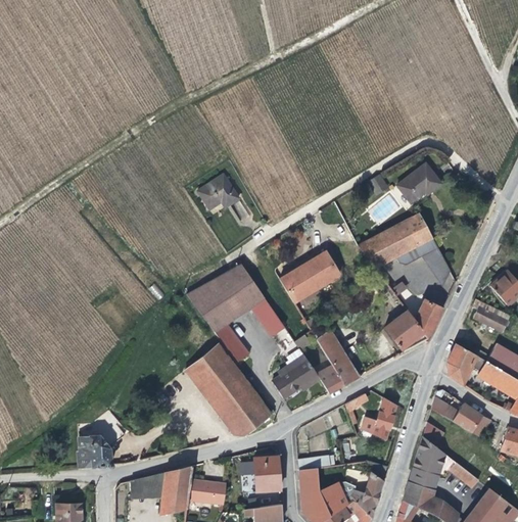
[(205,177),(197,163),(190,169),(199,182),(205,177)]
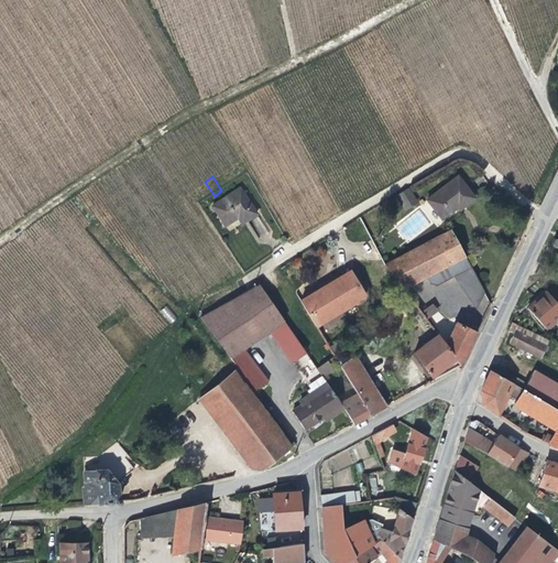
[(466,206),(476,198),(459,177),(428,199),(442,219),(459,207),(463,204),(466,206)]
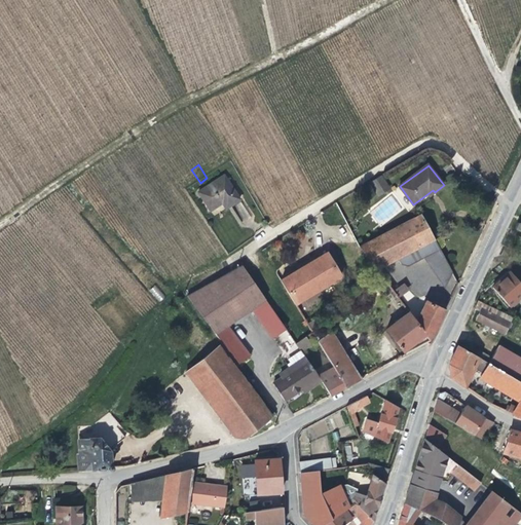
[(225,175),(218,180),(233,204),(240,199),(225,175)]
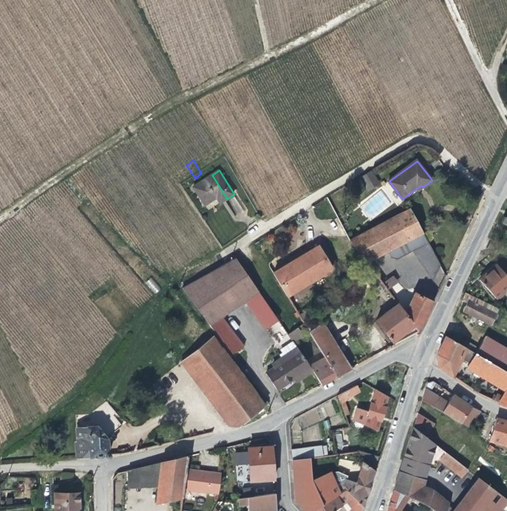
[(366,185),(377,179),(373,173),(362,180),(366,185)]
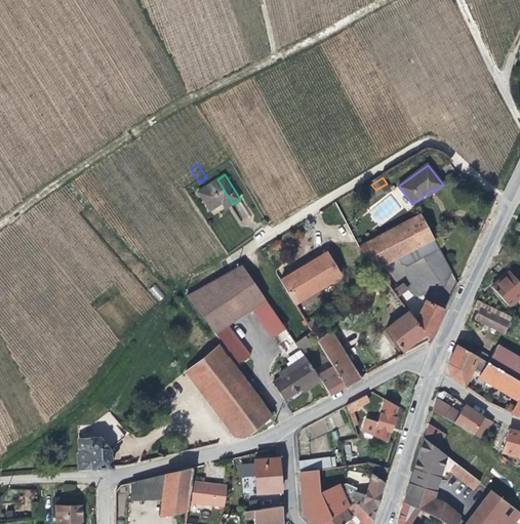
[(230,206),(233,204),(217,179),(199,192),(211,210),(223,203),(227,200),(230,206)]
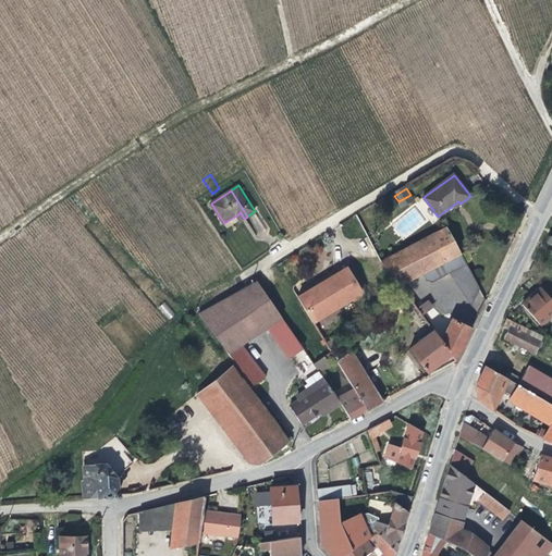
[(403,209),(415,201),(411,195),(399,201),(403,209)]
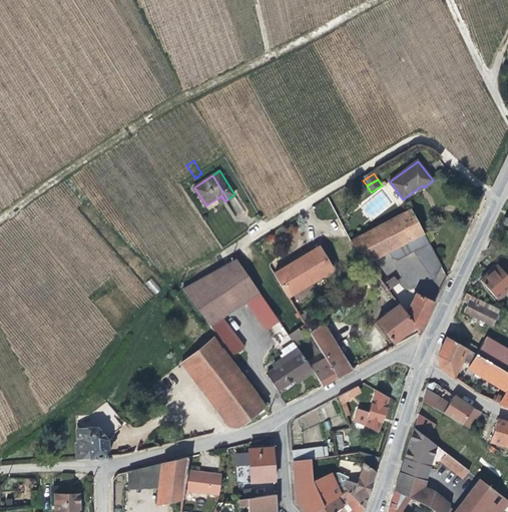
[(352,240),(360,250),(368,262),(369,261),(386,250),(390,258),(397,260),(414,251),(418,259),(434,250),(413,209),(396,218),(352,240)]
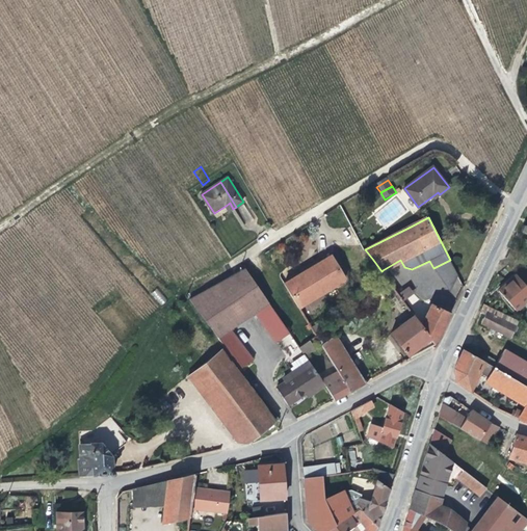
[(347,276),(333,255),(286,284),(299,306),(347,276)]
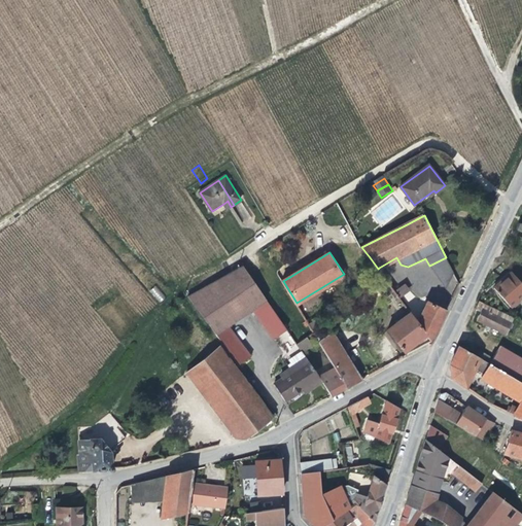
[(378,269),(370,257),(359,266),(368,276),(371,274),(378,269)]
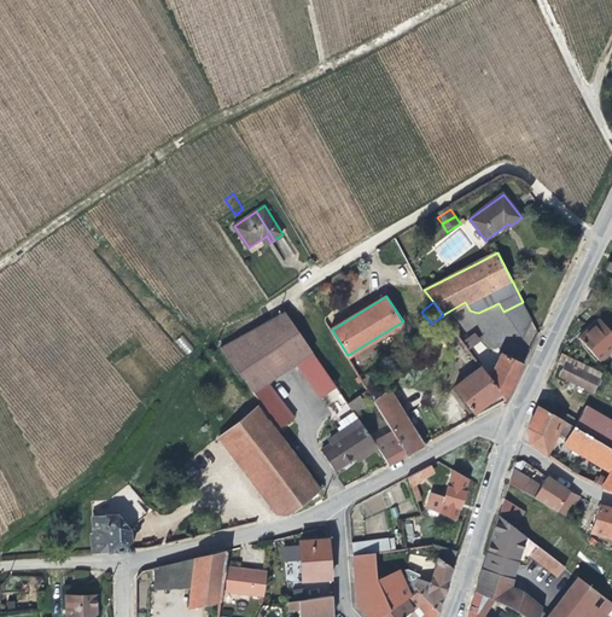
[(531,319),(523,302),(503,312),(519,342),(531,319)]
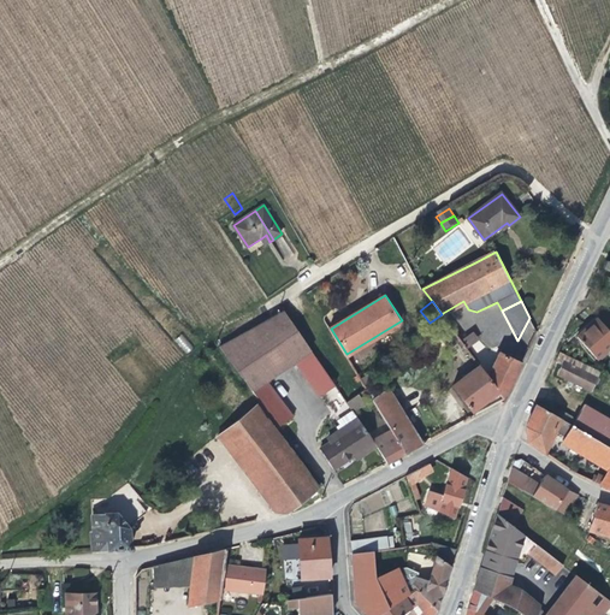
[(295,361),(312,349),(284,309),(220,347),(252,391),(261,384),(295,361)]
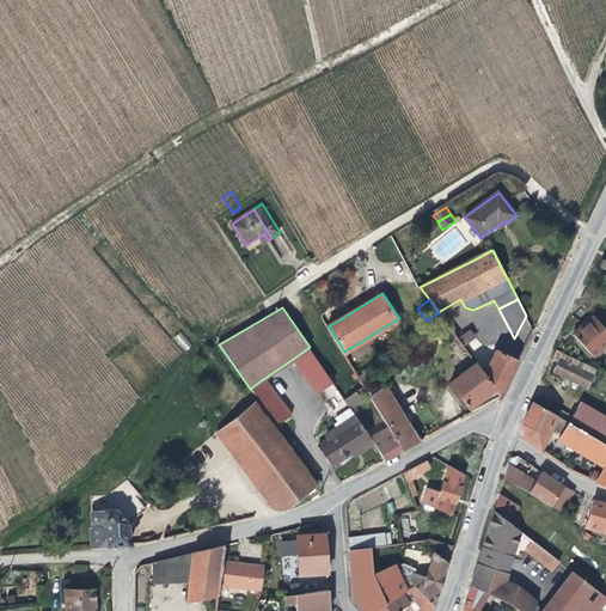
[(439,312),(430,318),(438,328),(441,327),(446,322),(439,312)]
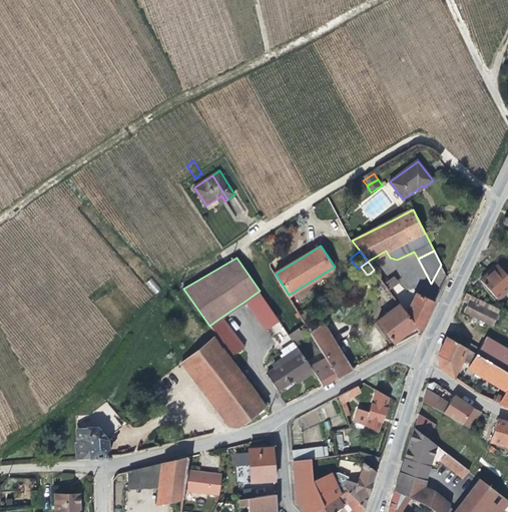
[(295,304),(340,276),(335,267),(289,295),(295,304)]
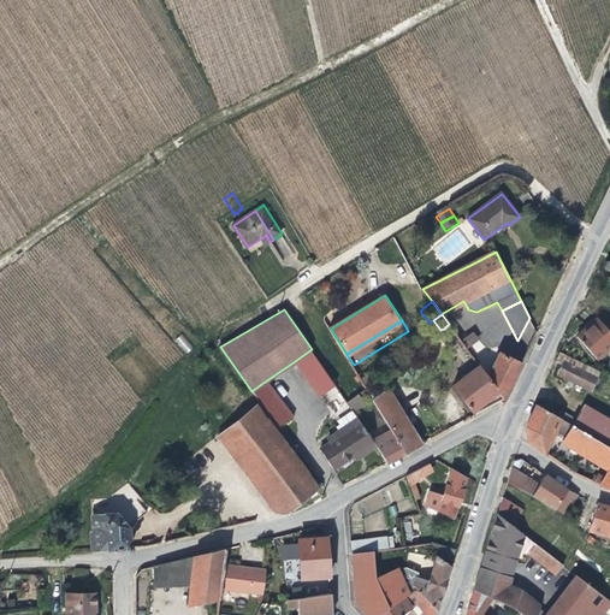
[(576,337),(596,360),(609,348),(609,332),(599,320),(576,337)]
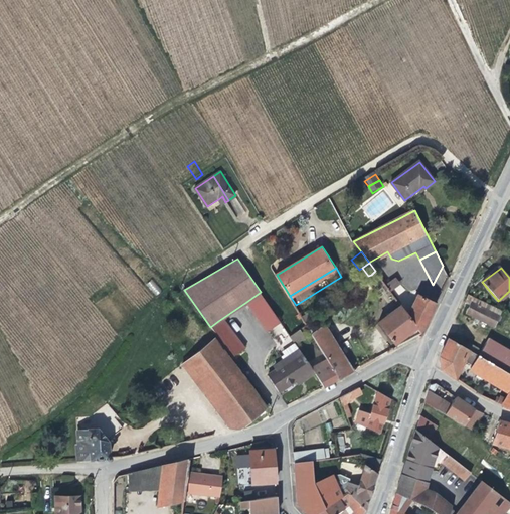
[(388,288),(375,271),(371,275),(383,291),(384,290),(388,288)]
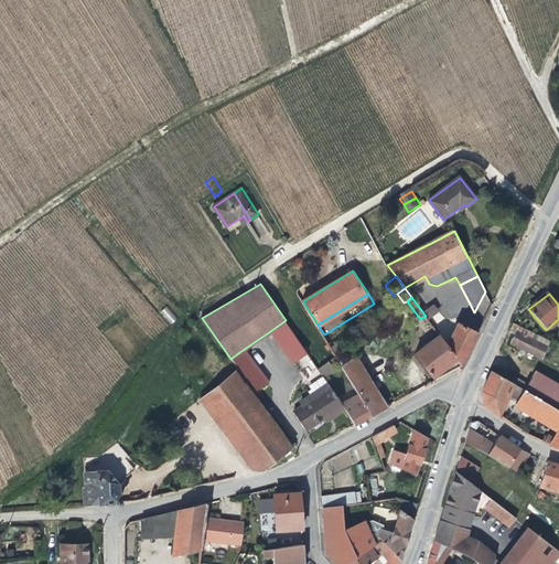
[(434,317),(444,309),(439,302),(429,309),(434,317)]
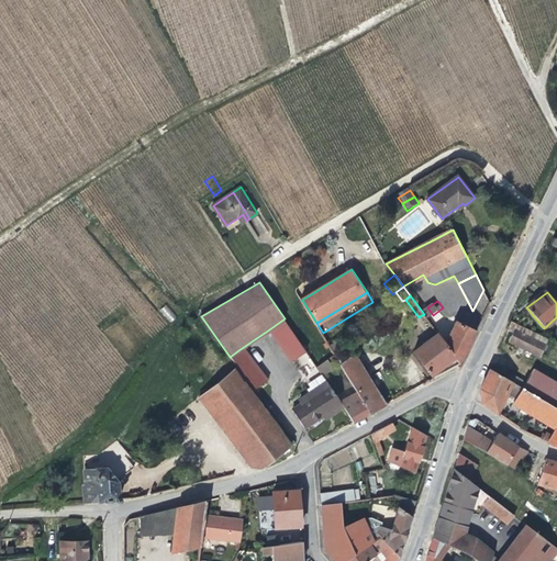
[(170,304),(165,310),(176,322),(182,316),(170,304)]
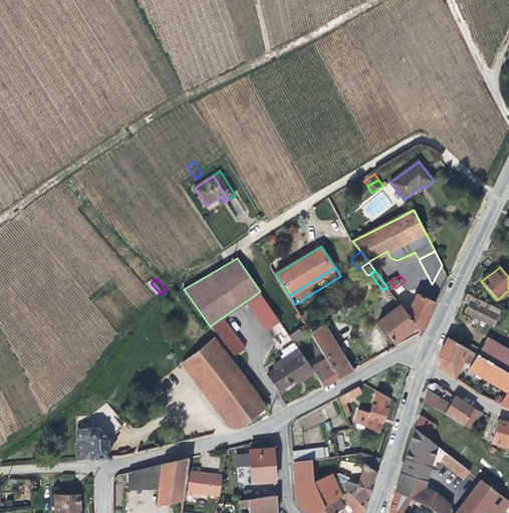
[(390,303),(396,298),(388,287),(384,289),(386,293),(383,295),(390,303)]
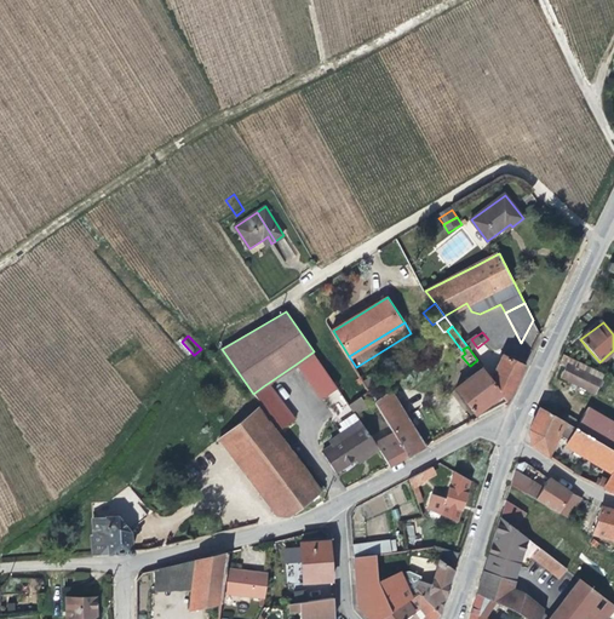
[(339,388),(314,351),(297,364),(322,400),(339,388)]
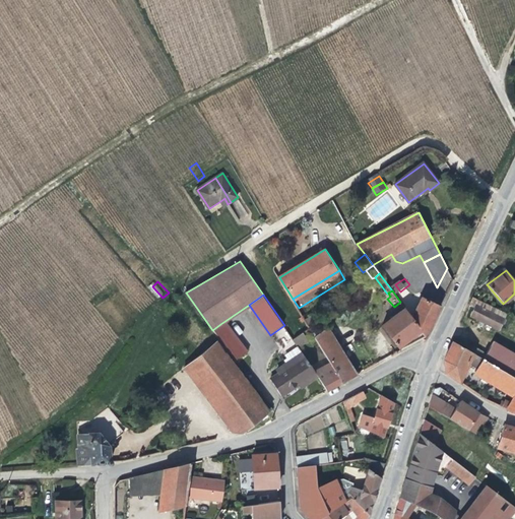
[(433,299),(423,295),(411,316),(422,330),(427,336),(441,307),(431,301),(433,299)]
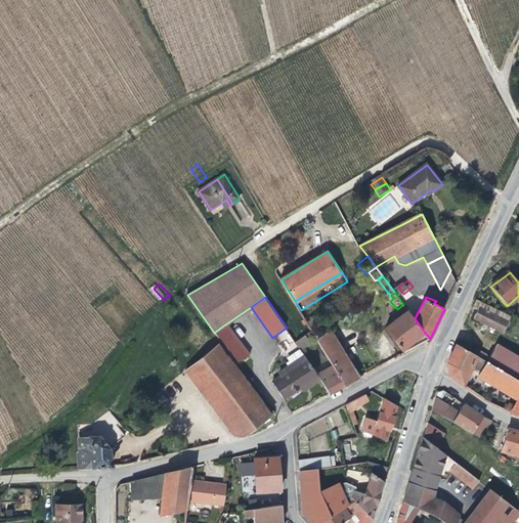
[(489,325),(504,333),(512,316),(477,300),(473,308),(479,311),(476,318),(484,323),(489,325)]
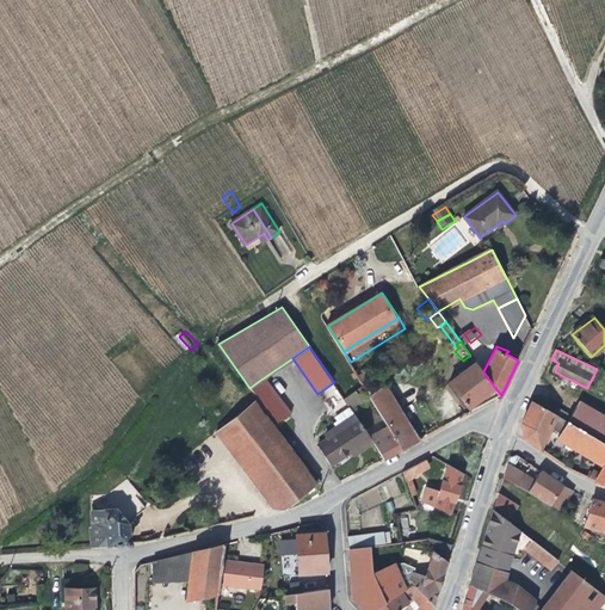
[(495,388),(483,371),(475,362),(450,381),(470,407),(495,388)]
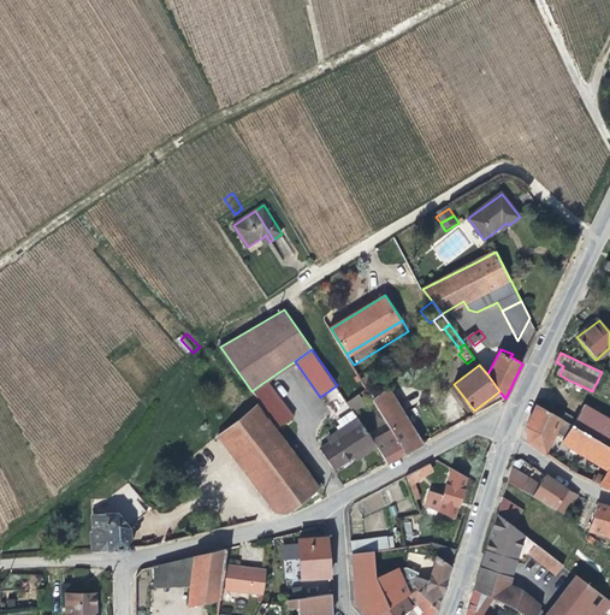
[(272,400),(261,384),(252,391),(264,407),(266,406),(265,404),(272,400)]
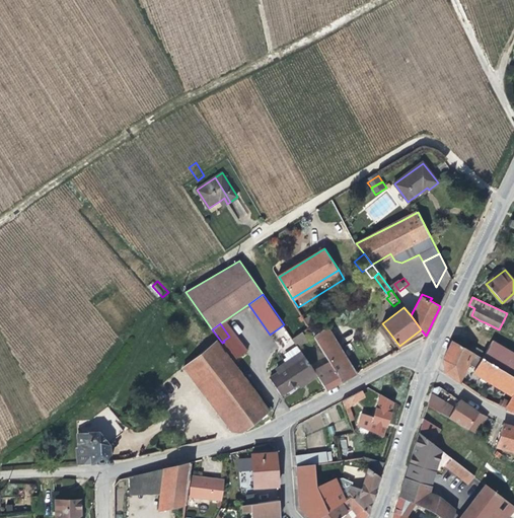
[(254,346),(241,327),(229,337),(223,341),(224,342),(237,360),(254,346)]
